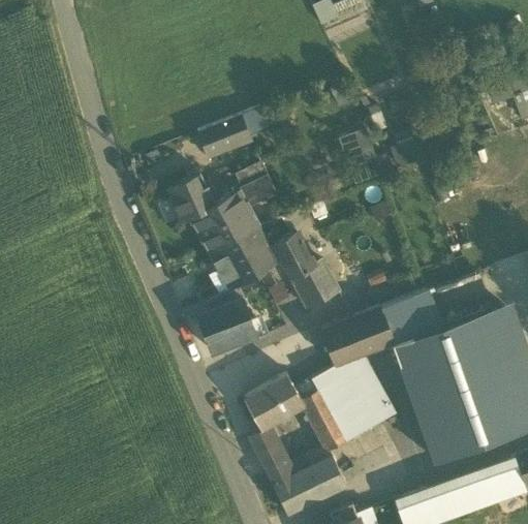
[(327,0),(311,7),(320,27),(337,19),(332,8),(328,0),(327,0)]
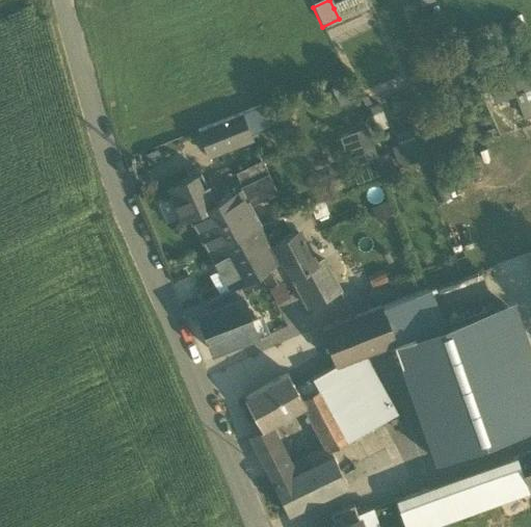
[(363,0),(350,0),(334,8),(339,19),(342,25),(369,12),(363,0)]
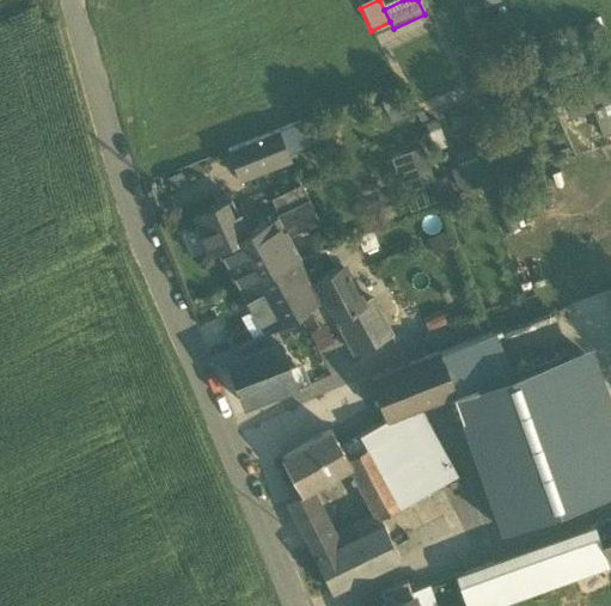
[(587,95),(564,103),(570,118),(592,111),(587,95)]
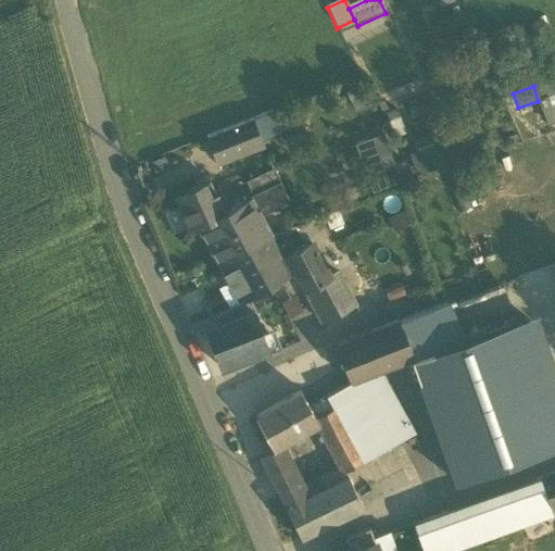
[(554,95),(538,101),(547,127),(554,124),(554,95)]
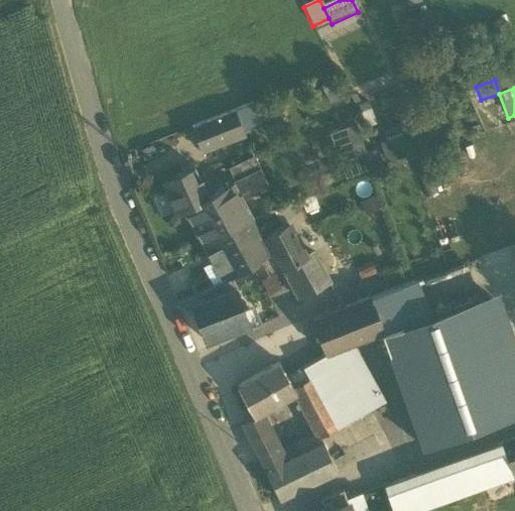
[(344,100),(331,106),(339,123),(352,118),(344,100)]
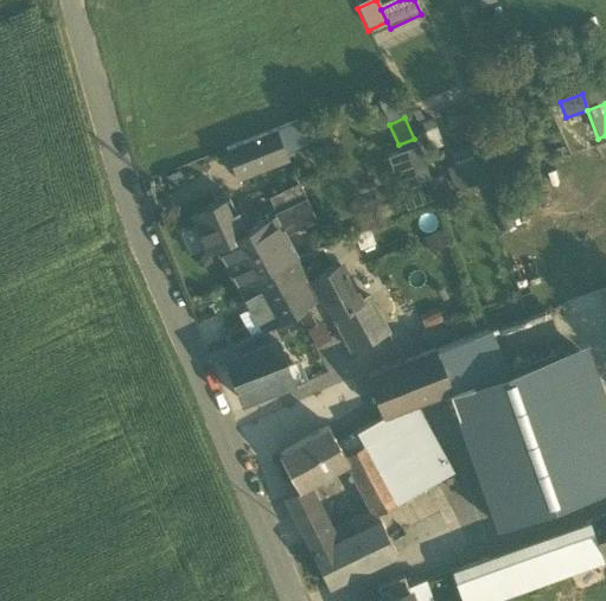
[(299,125),(276,134),(285,153),(307,145),(299,125)]
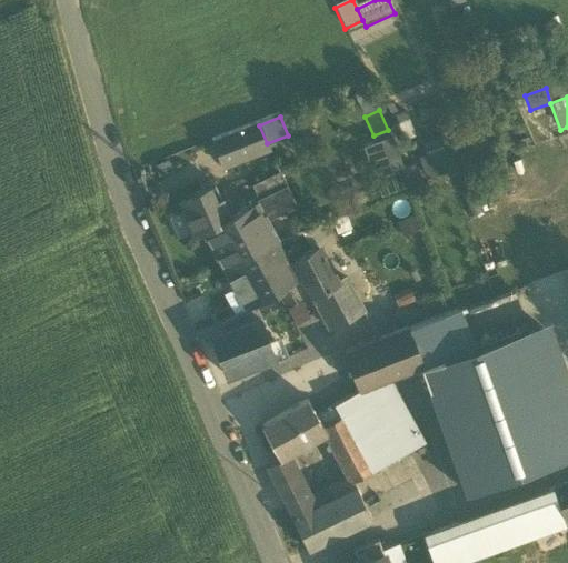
[(211,144),(221,171),(256,158),(260,147),(267,143),(259,126),(219,141),(211,144)]
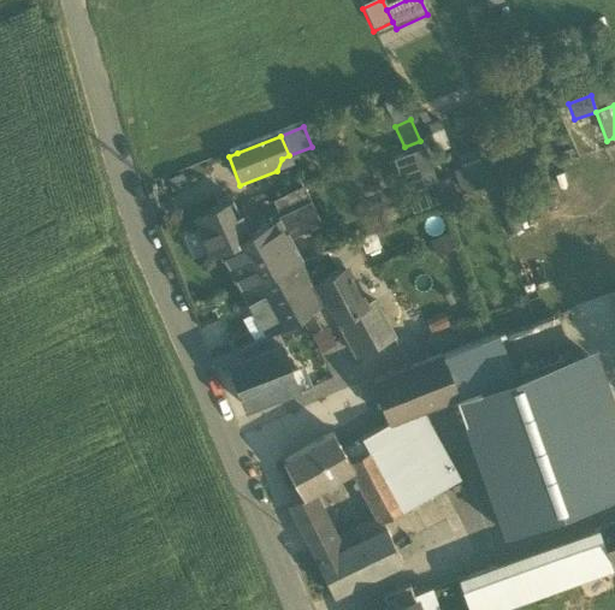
[(426,152),(412,157),(425,191),(435,188),(438,185),(426,152)]
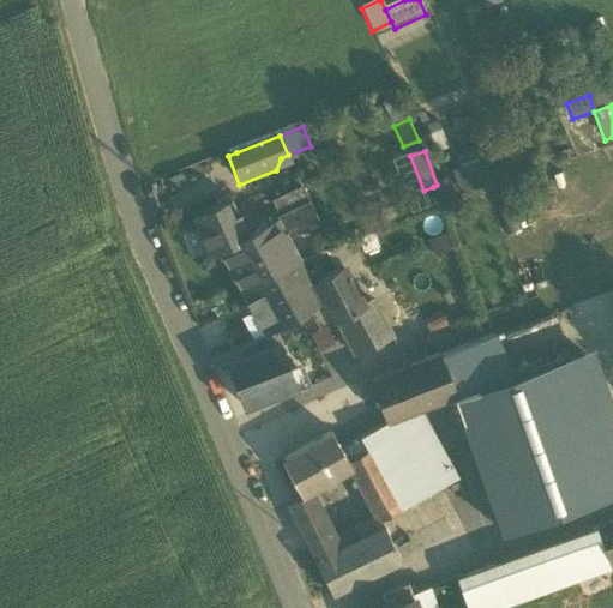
[(478,161),(451,172),(461,194),(487,185),(478,161)]
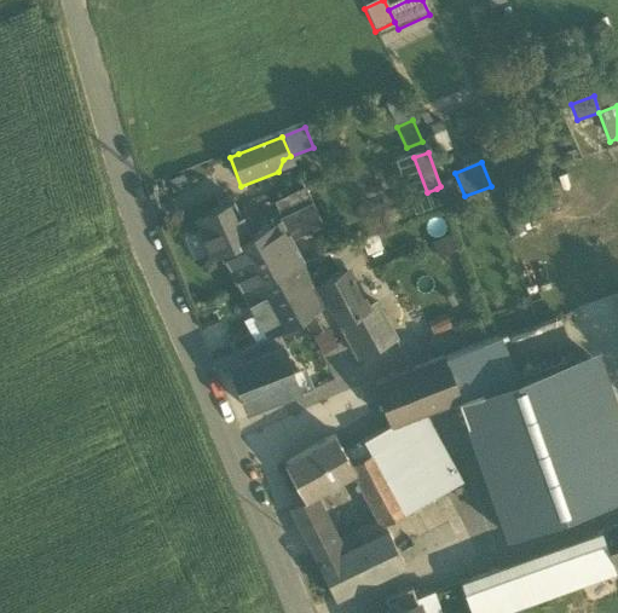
[(450,184),(440,186),(437,189),(444,207),(457,202),(450,184)]
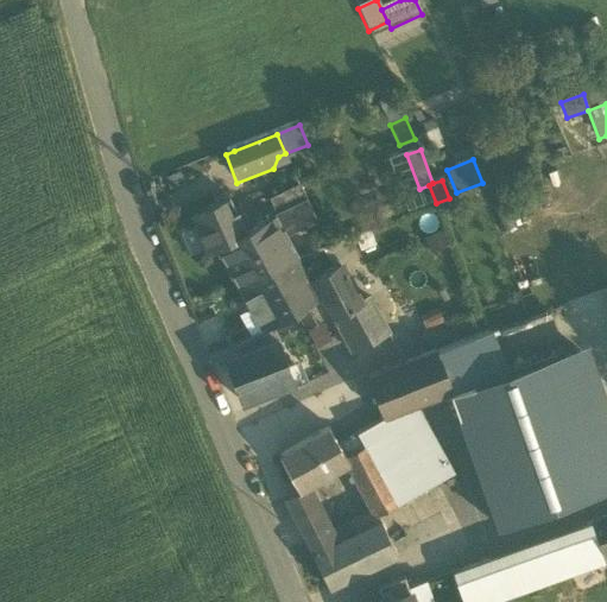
[(299,192),(272,203),(279,217),(305,206),(299,192)]
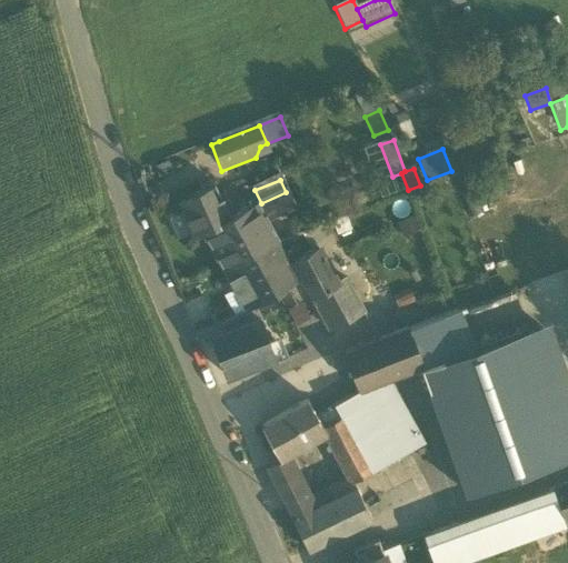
[(216,189),(200,197),(212,222),(219,220),(221,224),(232,220),(223,205),(216,189)]
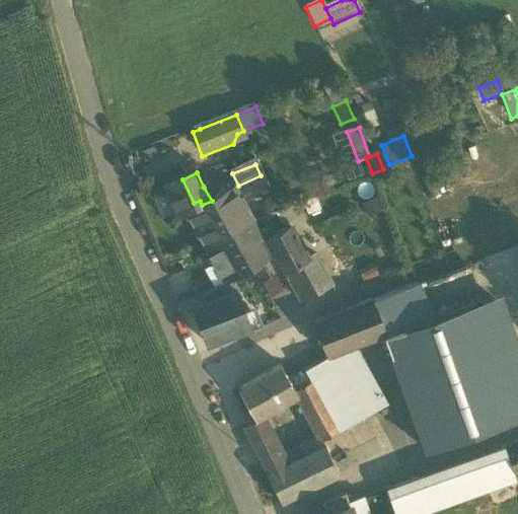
[(239,189),(245,202),(270,192),(262,175),(261,175),(238,186),(239,189)]
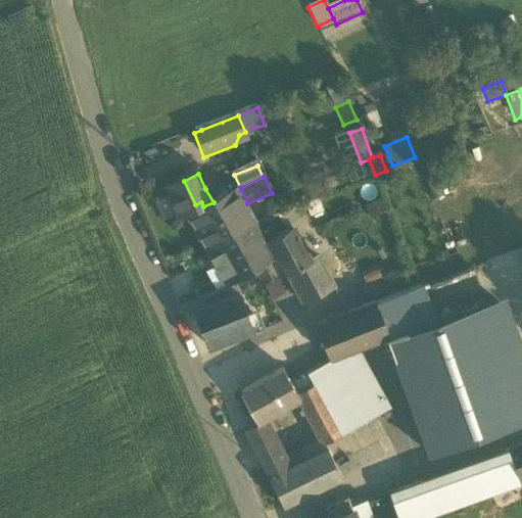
[(179,215),(181,221),(188,217),(190,217),(189,215),(198,210),(195,204),(184,181),(179,183),(177,180),(165,186),(167,189),(170,195),(179,215)]
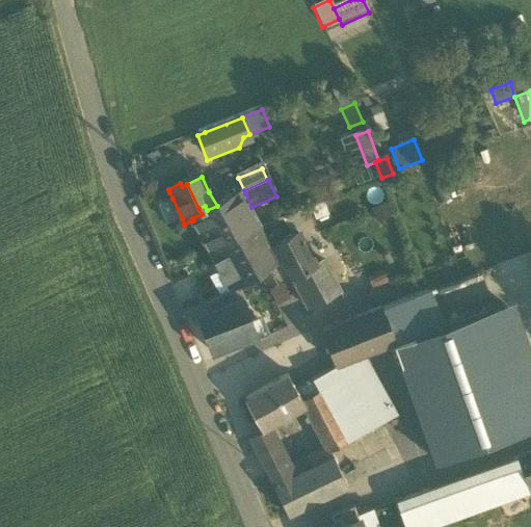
[(245,193),(239,195),(246,209),(251,207),(245,193)]
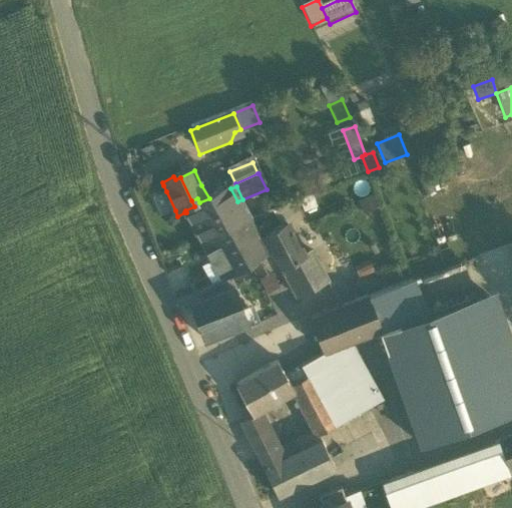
[(209,198),(229,232),(248,221),(237,201),(230,188),(209,198)]
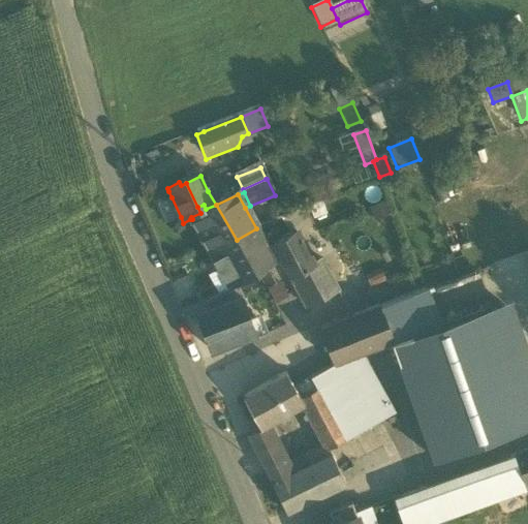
[(181,217),(172,197),(157,205),(165,223),(181,217)]
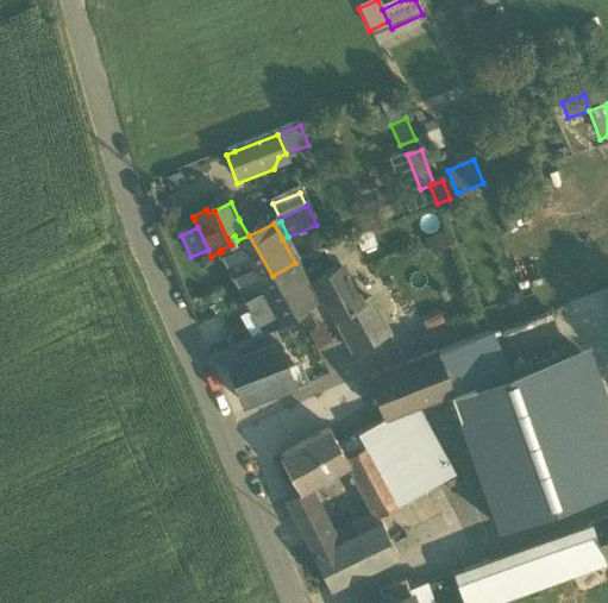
[(443,233),(424,240),(430,256),(449,249),(443,233)]
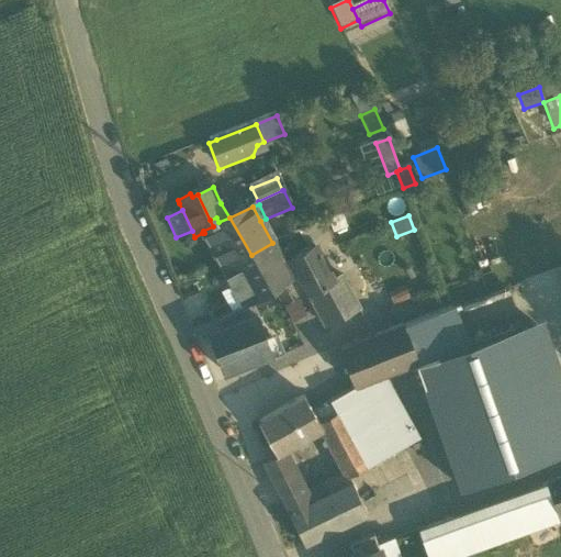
[(202,233),(223,269),(251,255),(229,218),(219,222),(216,218),(210,220),(213,226),(203,231),(204,233),(202,233)]
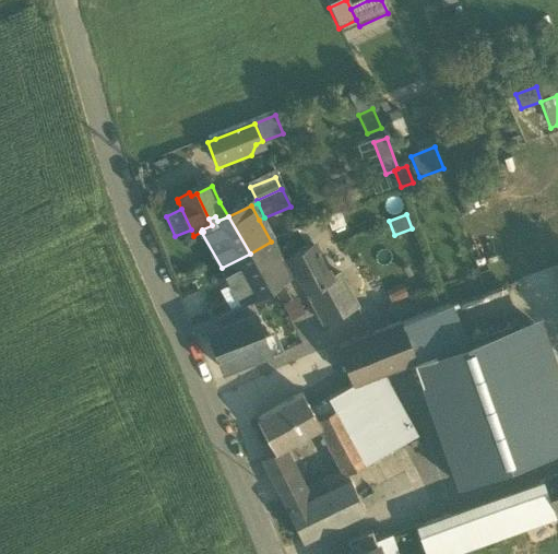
[(313,245),(316,250),(329,243),(318,223),(297,232),(307,248),(313,245)]
